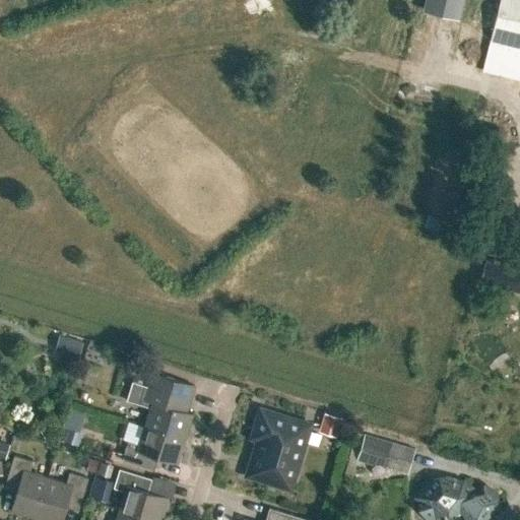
[(519,0),(498,0),(489,40),(519,47),(519,0)]
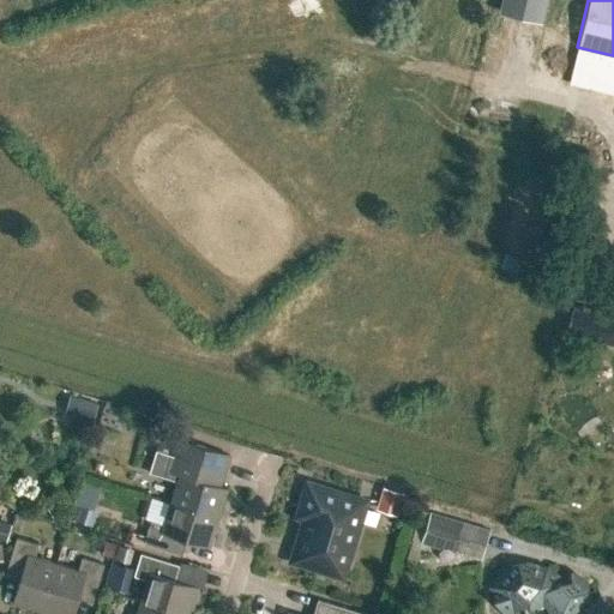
[(613,338),(613,319),(572,309),(570,319),(588,324),(584,337),(613,344),(613,338)]
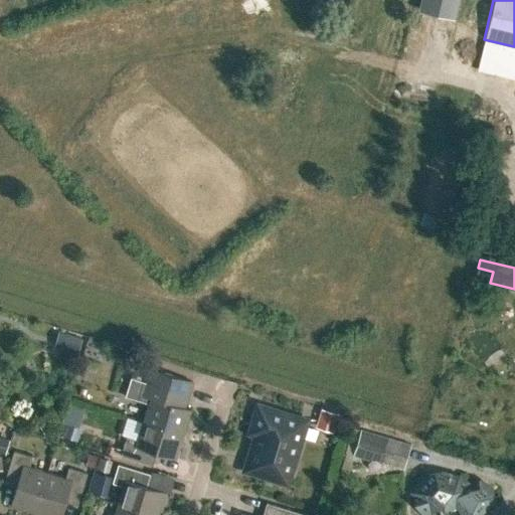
[(53,346),(76,353),(81,337),(59,329),(53,346)]
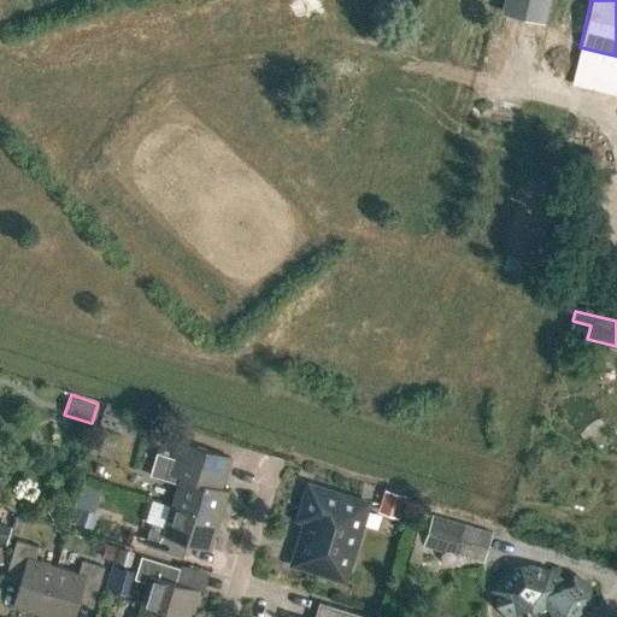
[(170,505),(218,521),(228,491),(213,486),(217,472),(224,475),(230,458),(178,441),(174,457),(156,452),(148,475),(176,483),(170,505)]
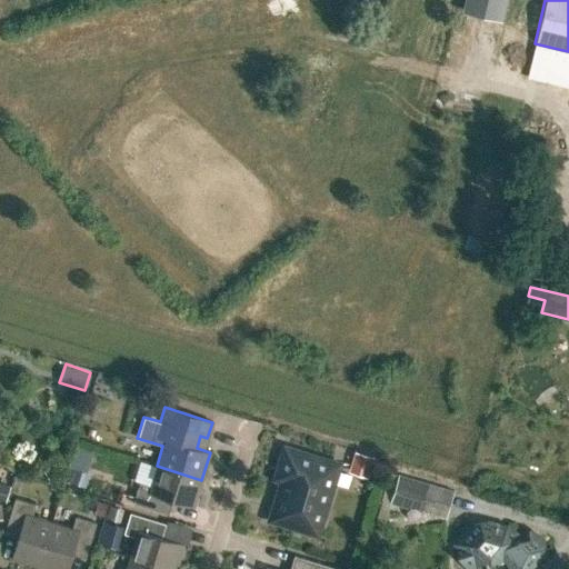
[(273,478),(280,480),(269,519),(316,533),(337,463),(283,447),(273,478)]
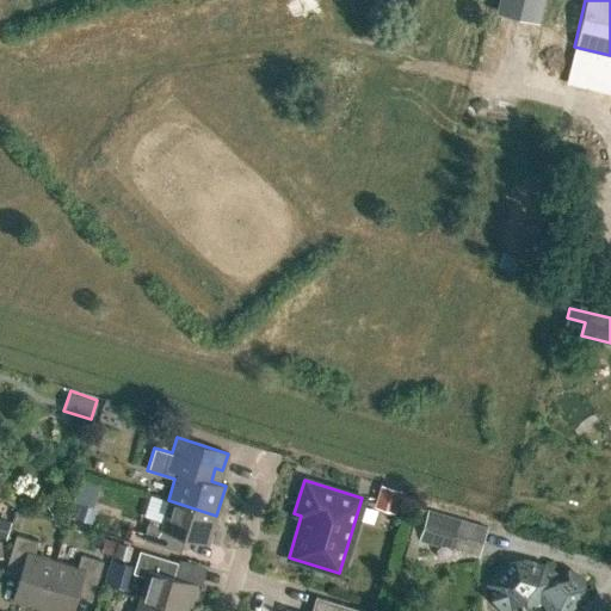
[(387,481),(384,504),(405,506),(407,482),(387,481)]
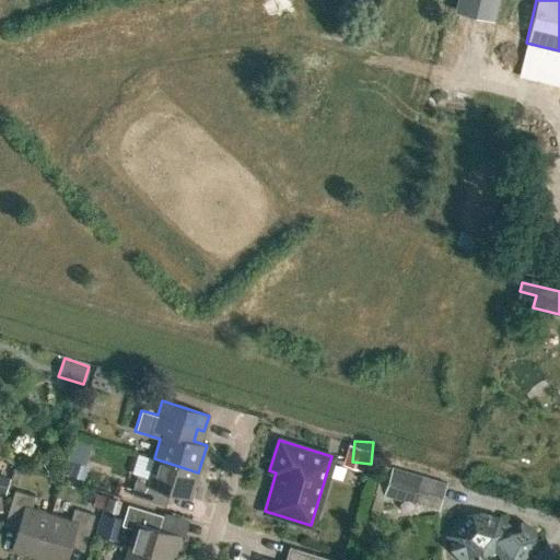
[(69,474),(82,478),(86,463),(73,458),(69,474)]
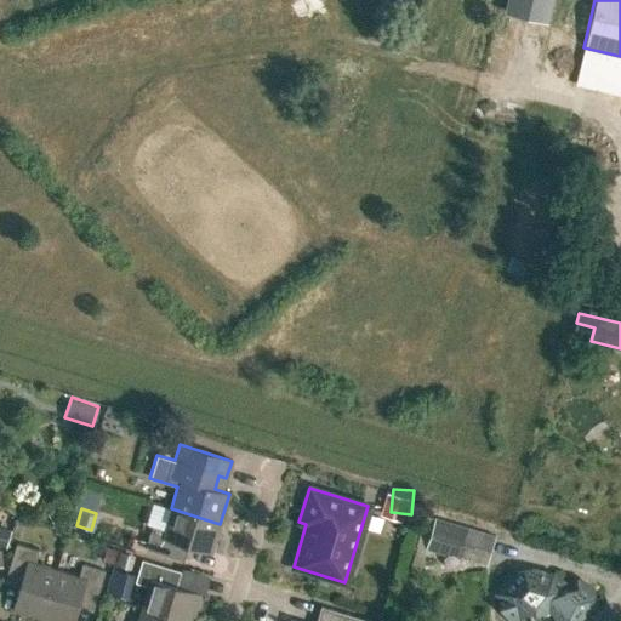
[(144,548),(183,560),(187,547),(210,554),(220,524),(171,508),(164,530),(152,525),(144,548)]
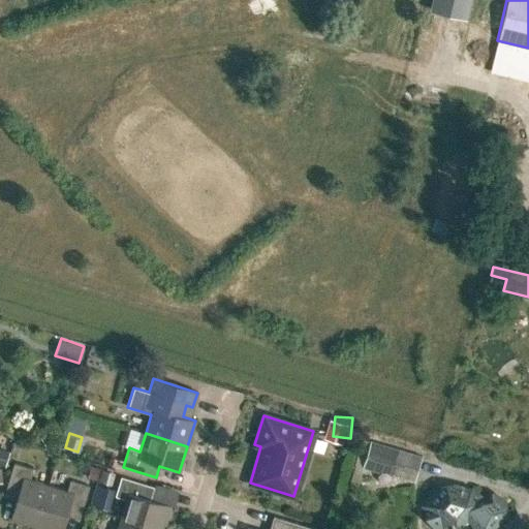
[(369,439),(362,466),(390,475),(390,473),(398,448),(369,439)]
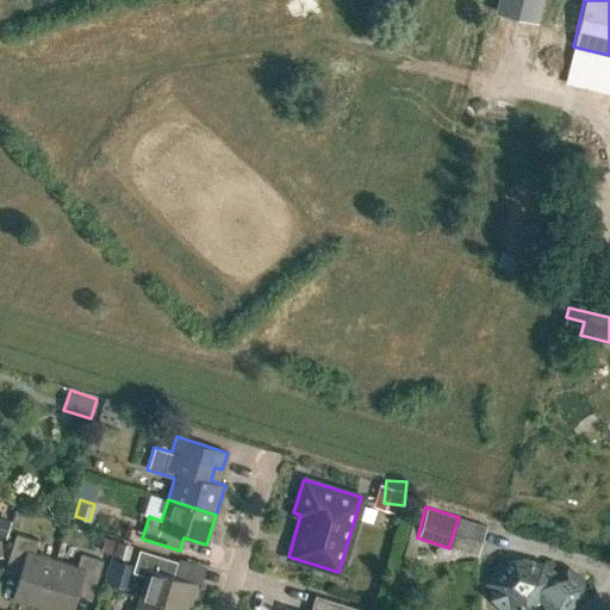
[(11,598),(42,608),(56,560),(33,553),(37,540),(16,534),(4,572),(18,576),(11,598)]
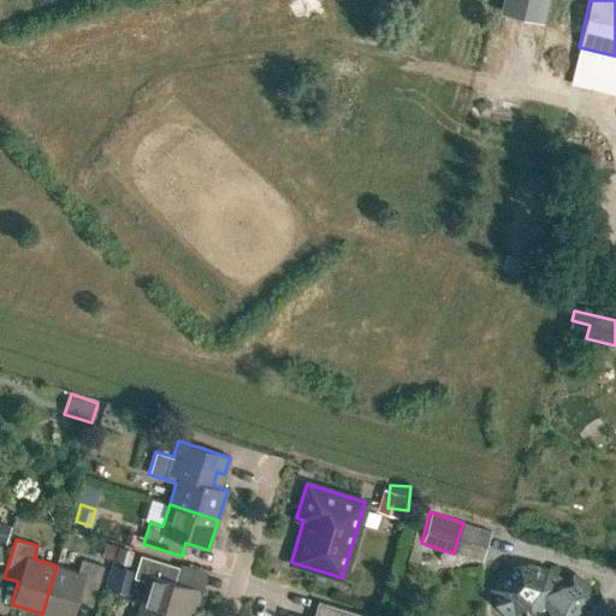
[(117,545),(113,560),(129,563),(132,550),(117,545)]
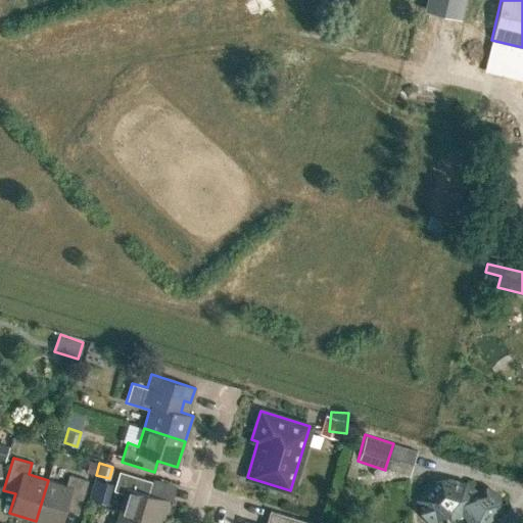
[(119,513),(152,522),(158,522),(167,500),(172,501),(176,486),(152,479),(151,481),(119,471),(113,490),(124,493),(119,513)]
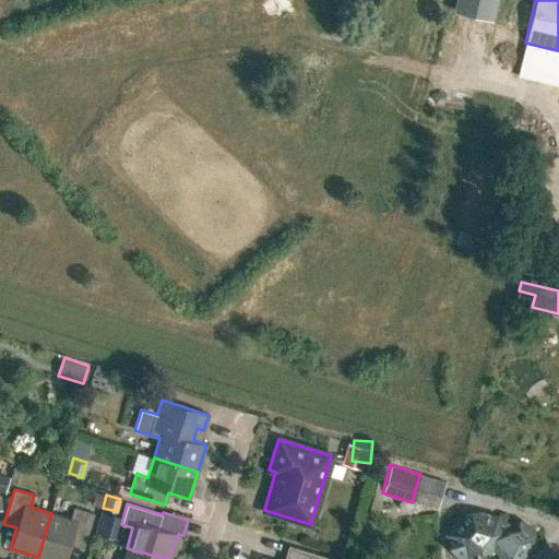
[(38,557),(43,558),(66,558),(70,545),(83,549),(94,513),(73,507),(70,519),(51,513),(38,557)]
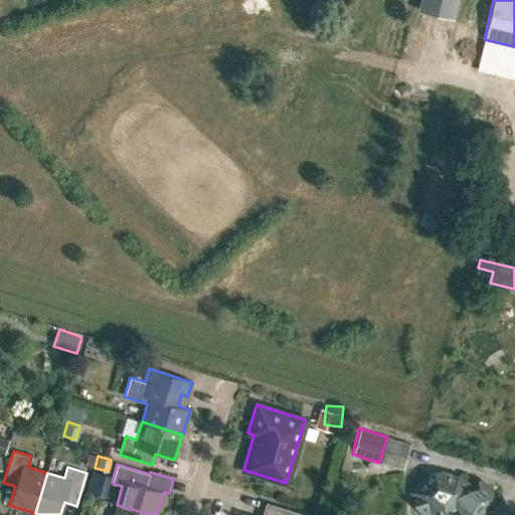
[(477,514),(484,507),(487,507),(493,500),(493,492),(485,485),(470,486),(467,484),(439,476),(433,483),(424,475),(417,476),(411,482),(412,501),(422,509),(420,512),(422,514),(427,514),(431,514),(430,510),(436,509),(445,498),(464,514),(477,514)]
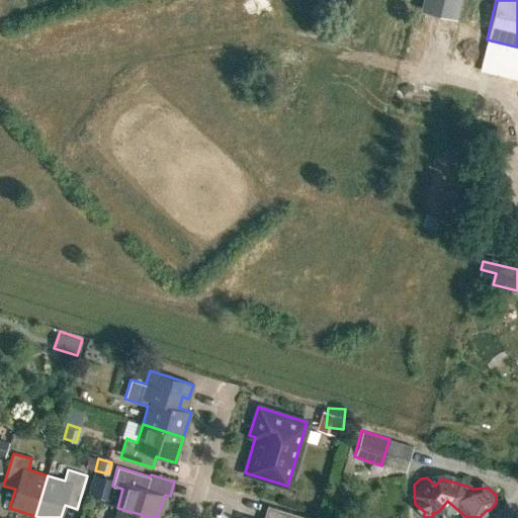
[(309,517),(267,505),(262,517),(309,517)]
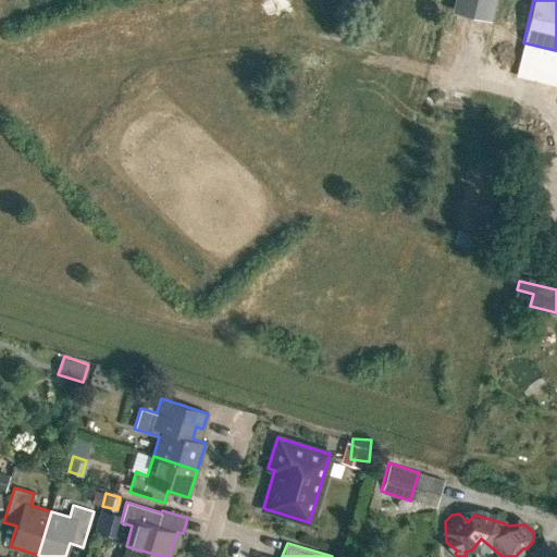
[(162,556),(126,546),(122,556),(162,556)]
